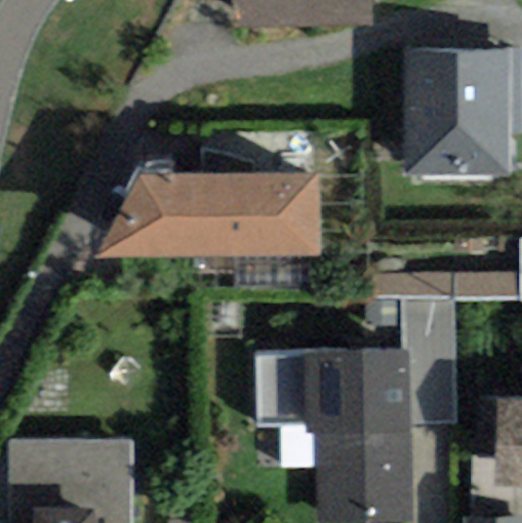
[(521,46),(511,47),(512,131),(521,130),(521,46)]
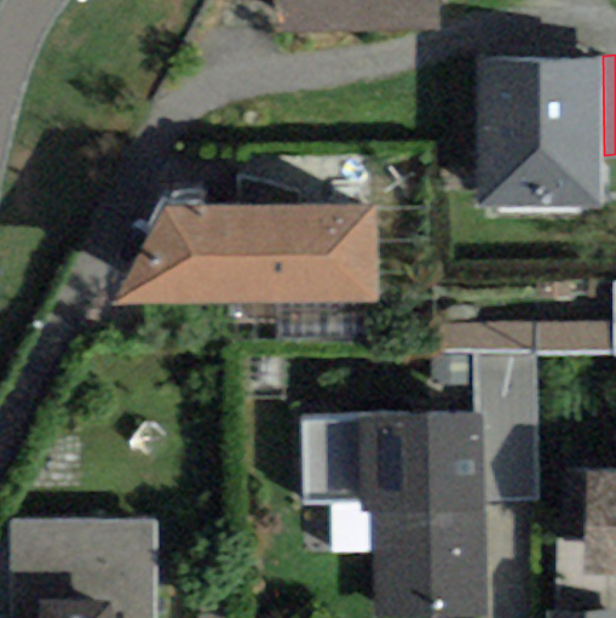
[(603,56),(482,57),(482,206),(604,205),(604,155),(603,56)]
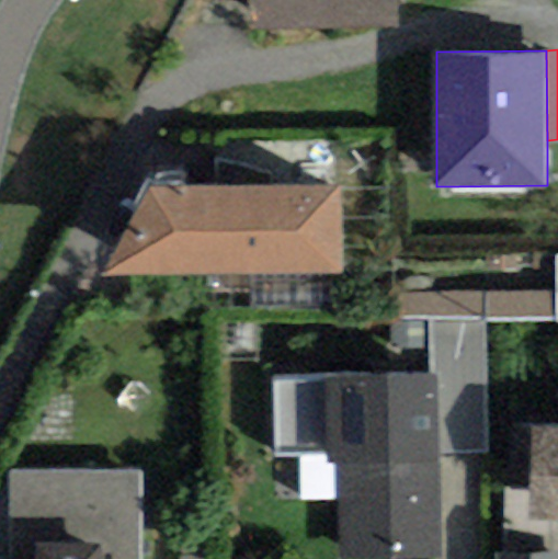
[(342,183),(151,186),(104,275),(344,271),(342,183)]
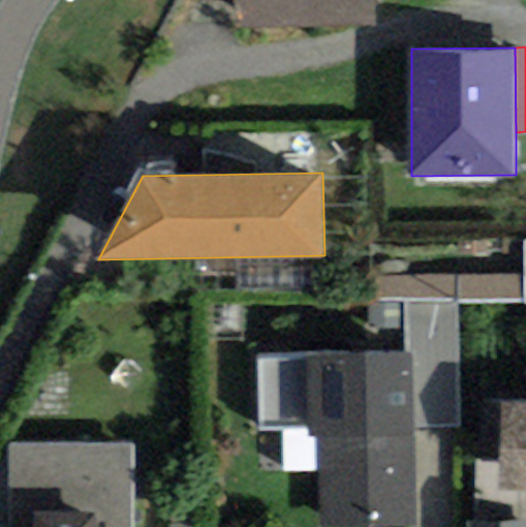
[(457,300),(409,302),(410,352),(413,429),(461,428),(457,300)]
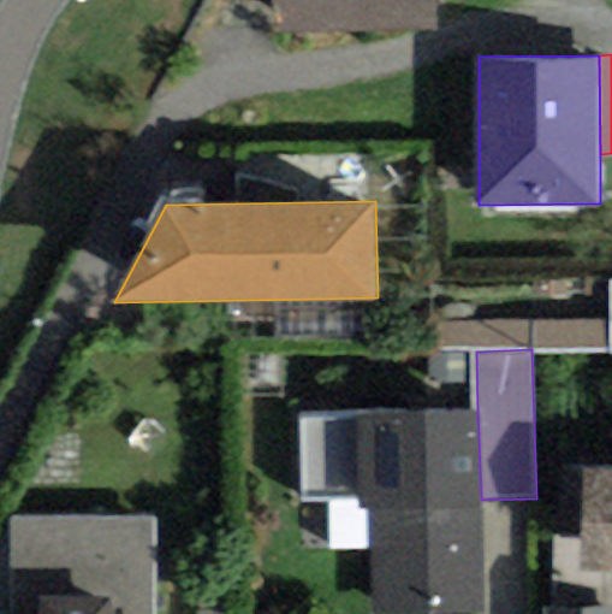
[(363,507),(376,507),(380,613),(422,613),(485,612),(481,500),(477,411),(373,415),(360,415),(299,418),(303,501),(362,499),(363,507)]
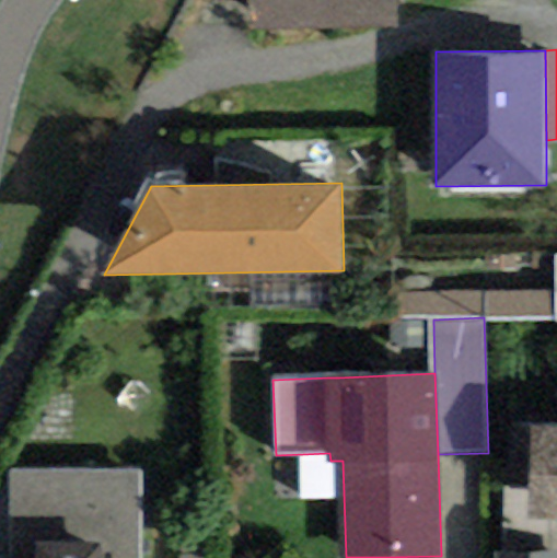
[(556,427),(532,426),(530,516),(556,516),(556,427)]
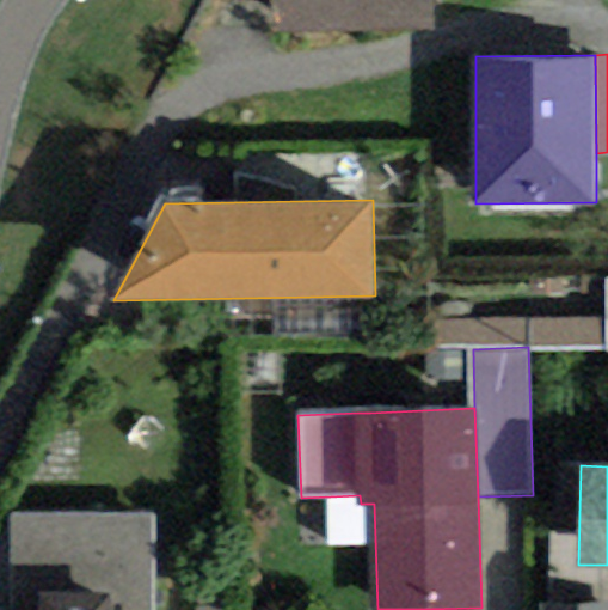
[(14,609),(155,609),(155,514),(14,513),(14,609)]
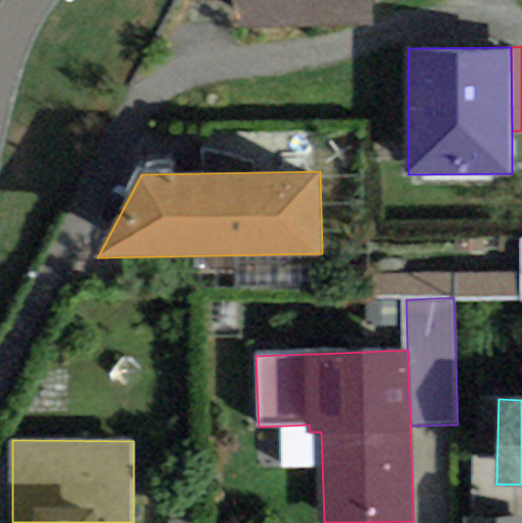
[(521,512),(465,515),(465,522),(521,522),(521,512)]
